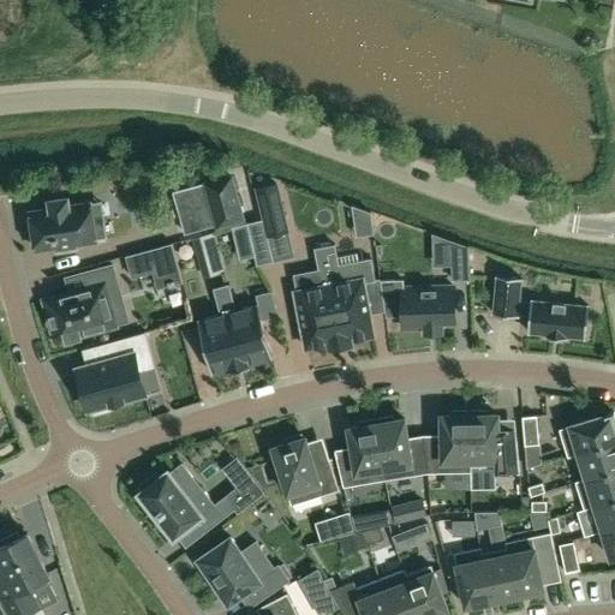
[(252,177),(243,179),(250,207),(260,204),(252,177)]
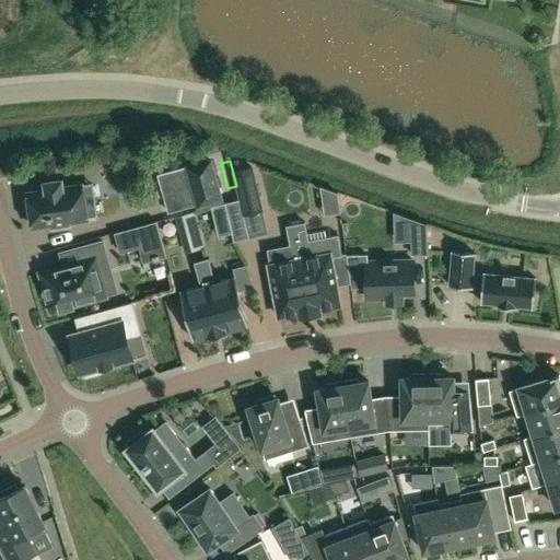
[(188,171),(159,178),(168,218),(198,210),(221,203),(210,164),(188,171)]
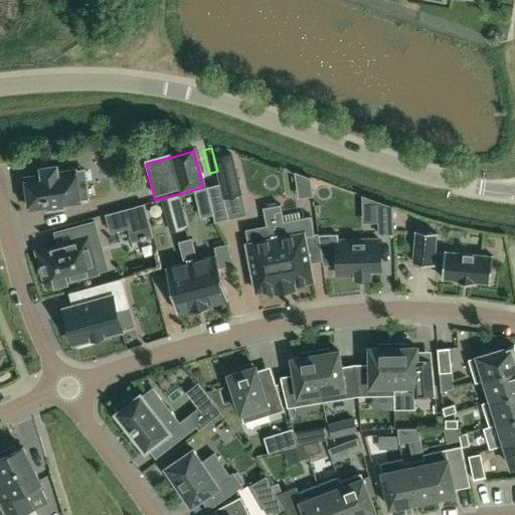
[(216,156),(225,196),(242,192),(233,153),(216,156)]
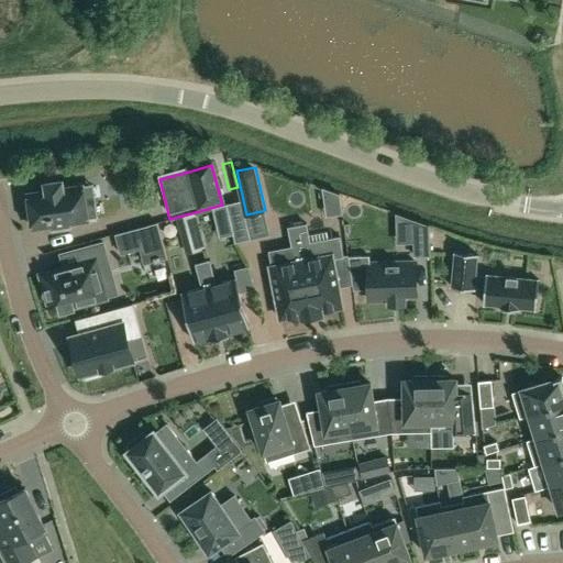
[(94,195),(107,192),(105,174),(91,175),(94,195)]
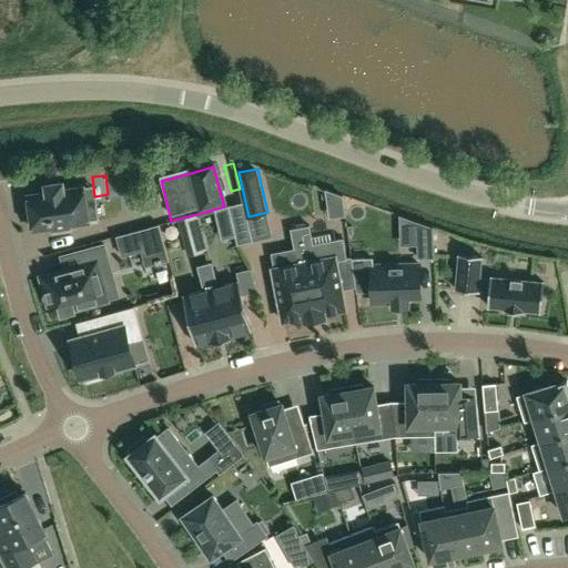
[(46,193),(28,196),(33,230),(52,227),(53,233),(71,230),(70,224),(89,222),(89,220),(99,219),(95,203),(85,205),(83,186),(66,189),(64,182),(44,185),(46,193)]
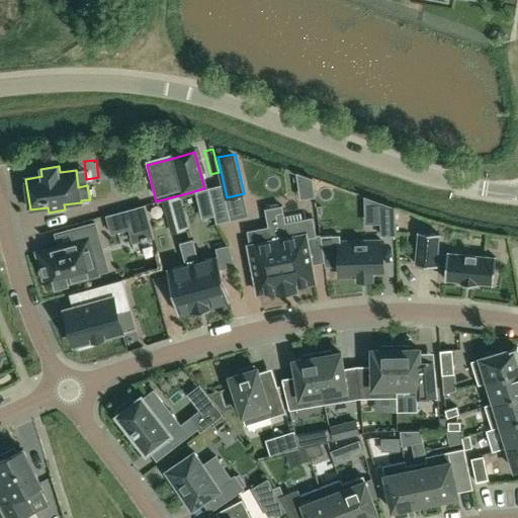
[(314,191),(313,178),(296,172),(296,173),(299,193),(314,191)]
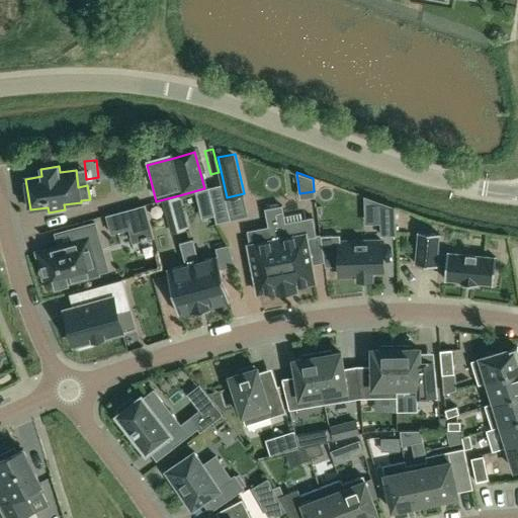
[(214,216),(208,188),(195,191),(201,219),(214,216)]
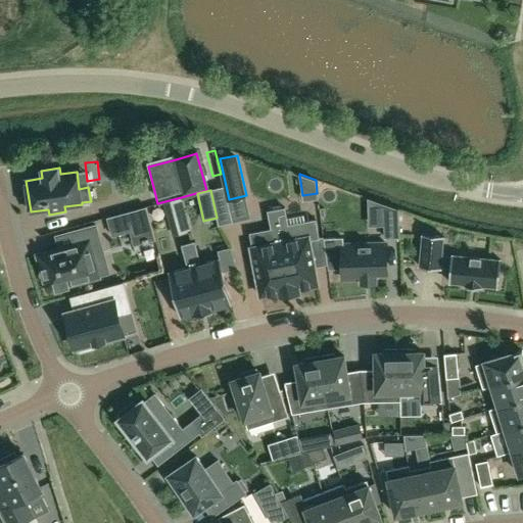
[(167,221),(186,216),(182,199),(162,204),(167,221)]
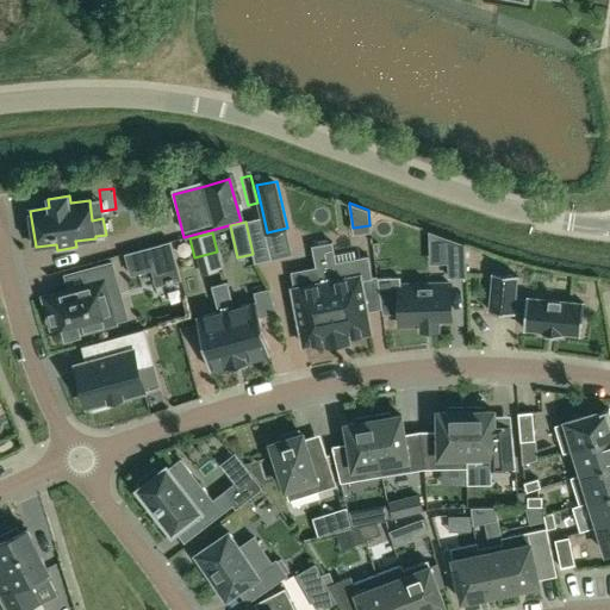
[(448,238),(449,278),(466,277),(465,243),(448,237),(448,238)]
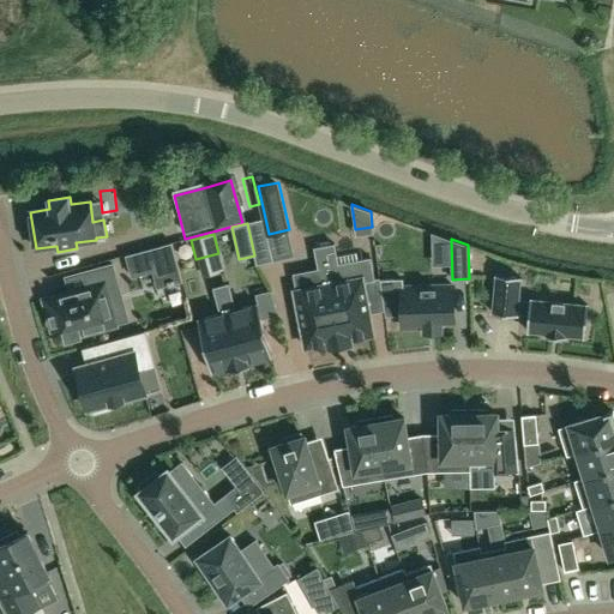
[(157,287),(168,284),(169,287),(175,284),(175,282),(182,280),(172,242),(126,254),(132,276),(152,270),(157,287)]
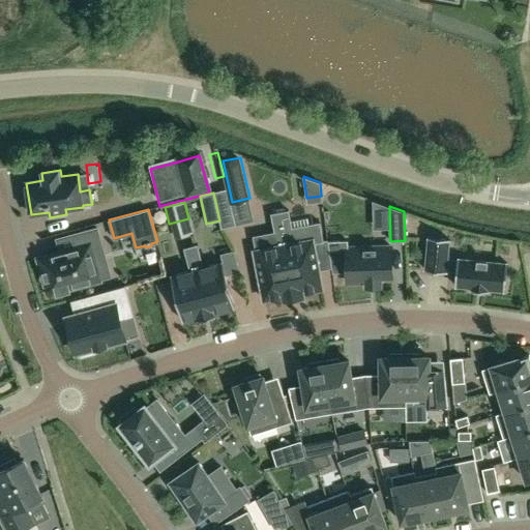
[(274,232),(254,236),(256,249),(254,251),(255,253),(256,253),(264,297),(264,299),(266,299),(266,298),(284,295),(285,299),(287,299),(287,298),(300,296),(303,296),(302,292),(320,289),(322,289),(322,287),(321,287),(318,271),(313,243),(323,241),(320,223),(308,225),(292,228),(291,222),(289,210),(271,213),(274,232)]
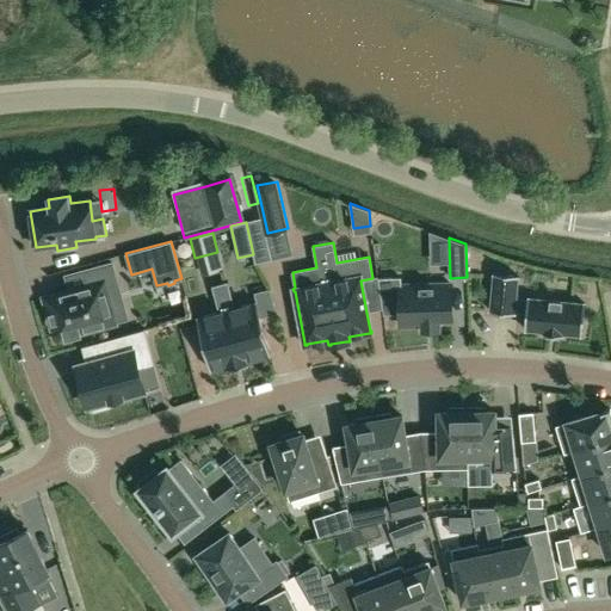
[(446,250),(429,251),(430,265),(448,263),(446,250)]
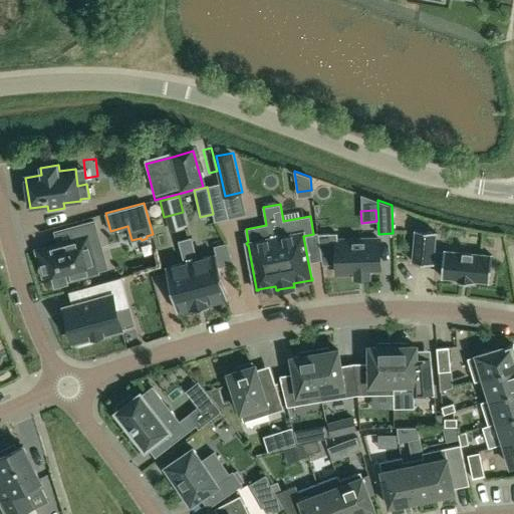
[(297,211),(282,215),(283,221),(299,218),(297,211)]
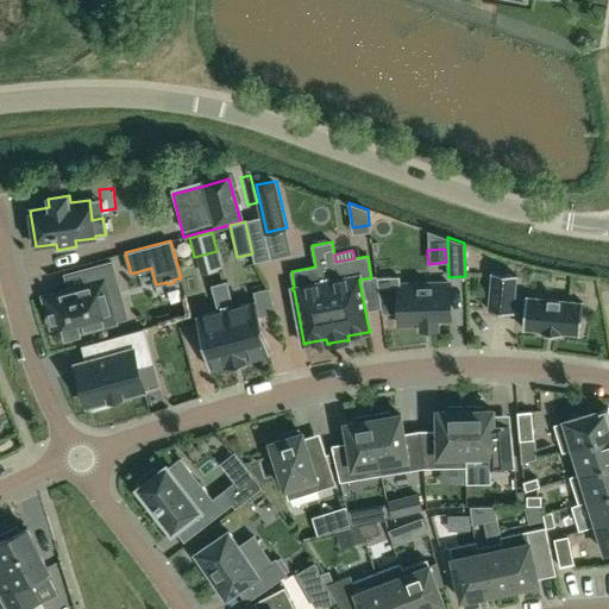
[(118,287),(112,262),(81,270),(86,286),(44,297),(49,313),(51,313),(56,327),(62,325),(66,337),(80,333),(80,331),(111,322),(101,292),(118,287)]
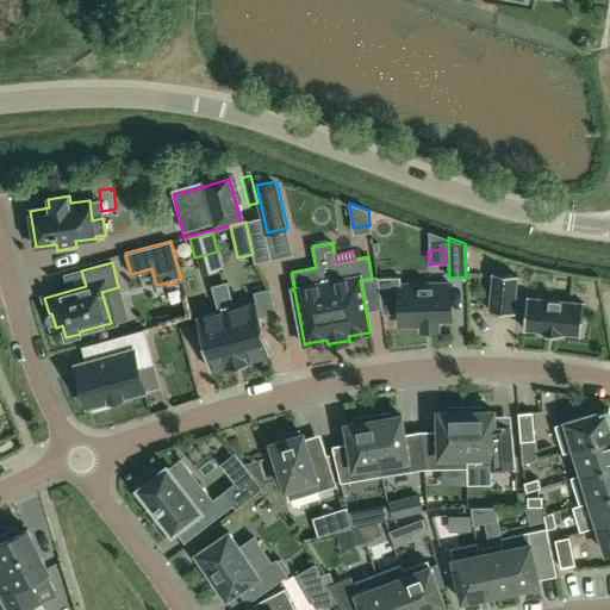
[(514,311),(526,312),(524,329),(543,330),(543,332),(562,335),(562,332),(580,335),(584,303),(527,297),(527,299),(515,298),(517,275),(493,273),(490,311),(514,313),(514,311)]
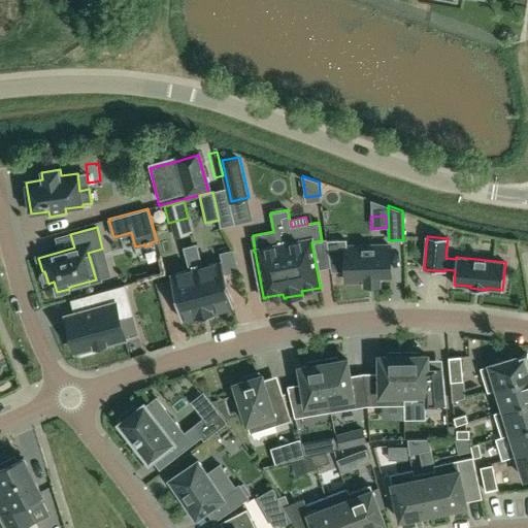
[(345,240),(327,241),(331,272),(345,271),(347,282),(365,281),(365,285),(380,285),(378,276),(391,275),(390,245),(345,246),(345,240)]
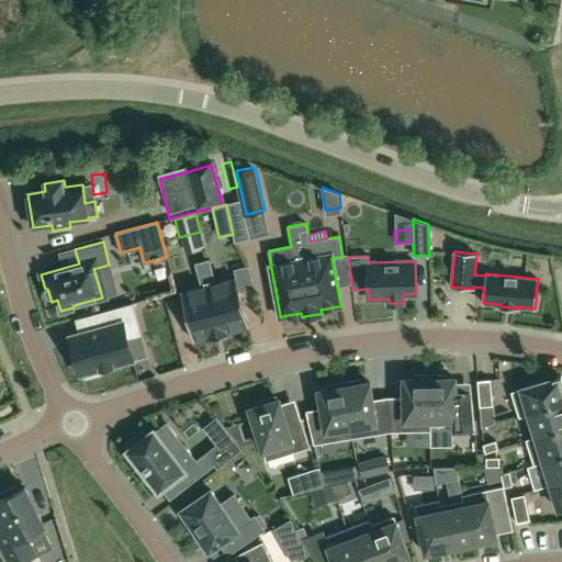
[(211,340),(227,335),(227,332),(249,326),(236,278),(216,283),(210,259),(194,263),(201,288),(181,293),(193,340),(210,336),(211,340)]
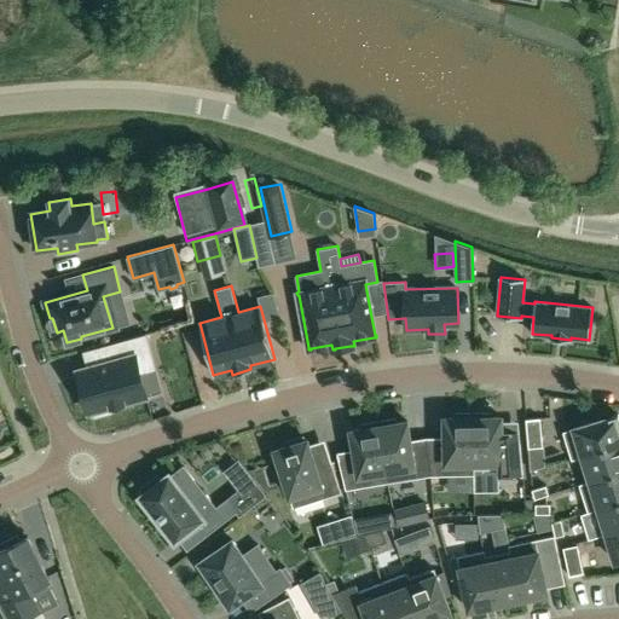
[(94,416),(110,412),(109,406),(146,397),(140,374),(155,369),(145,334),(100,346),(105,362),(76,370),(88,411),(93,410),(94,416)]
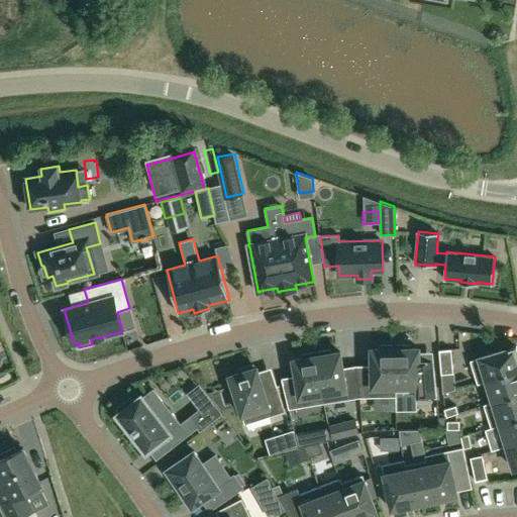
[(396,392),(395,344),(380,345),(380,348),(371,348),(372,371),(357,372),(359,397),(397,397),(396,392)]
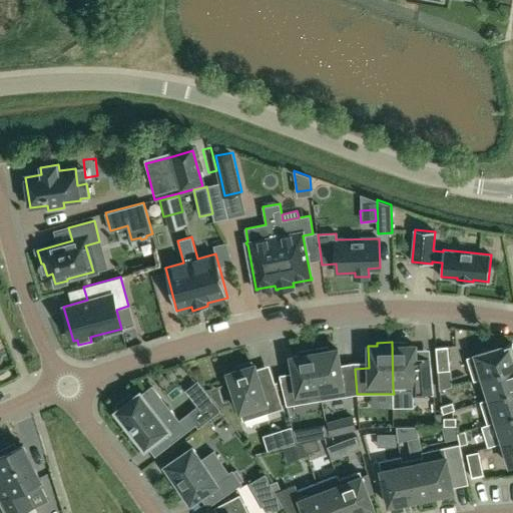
[(407,342),(392,342),(393,389),(416,388),(416,393),(429,393),(428,360),(416,360),(416,345),(407,346),(407,342)]
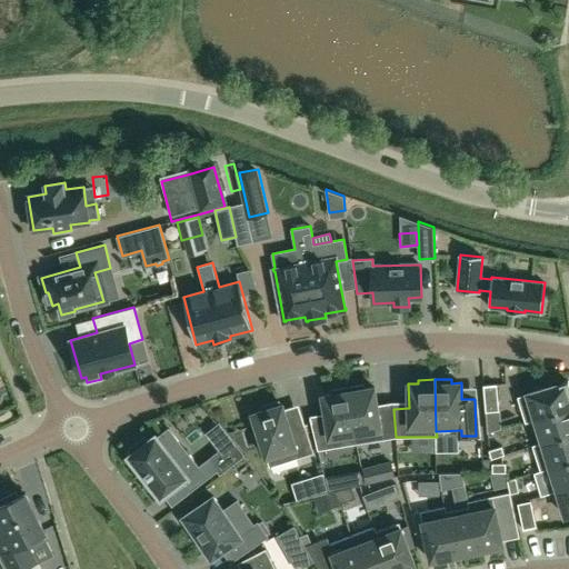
[(536,418),(568,408),(568,382),(568,380),(560,383),(518,397),(526,422),(536,420),(536,418)]
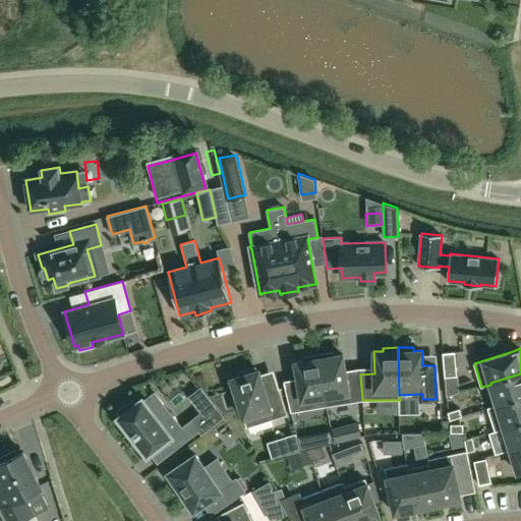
[(457,374),(455,350),(443,351),(445,375),(457,374)]
